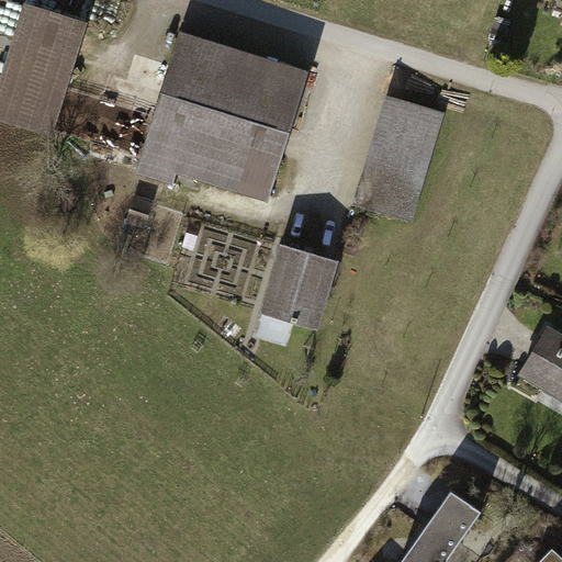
[(83,24),(31,8),(0,105),(0,114),(51,130),(83,24)]
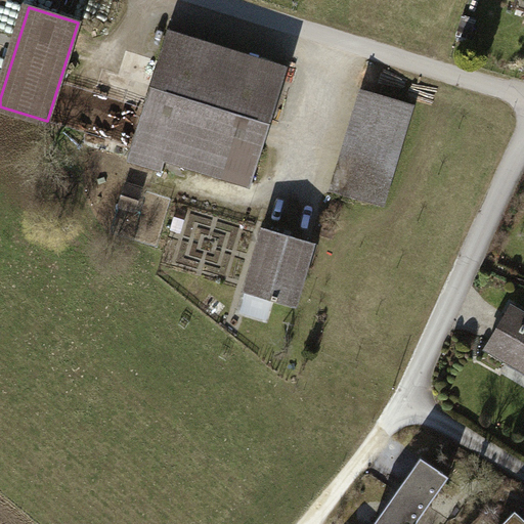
[(289,67),(169,31),(153,85),(151,87),(130,159),(163,169),(169,148),(256,174),(289,67)]
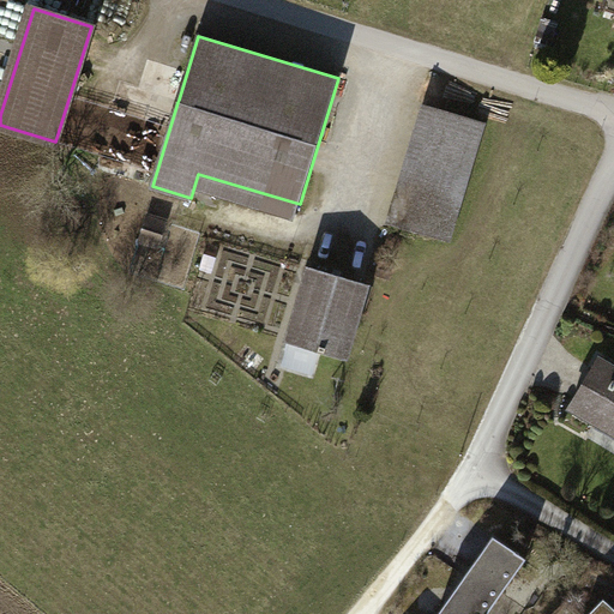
[(480,124),(432,108),(396,228),(444,242),(480,124)]
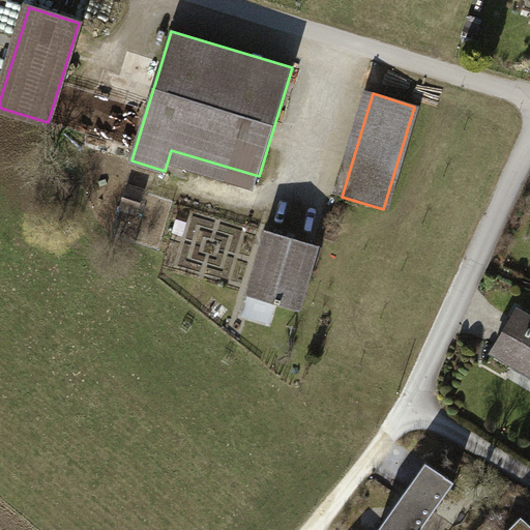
[(317,244),(268,231),(249,293),(298,307),(317,244)]
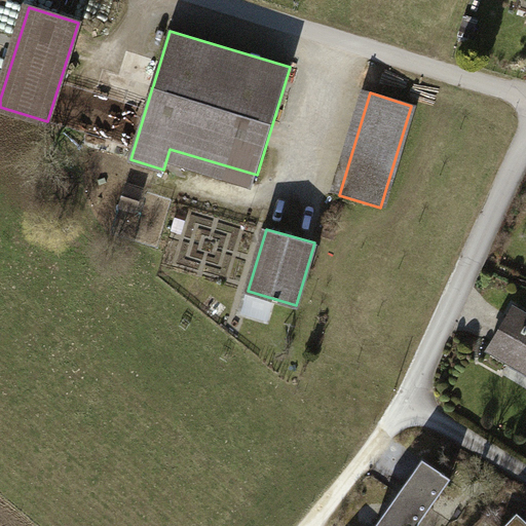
[(525,313),(514,307),(489,350),(512,364),(515,359),(525,365),(525,313)]
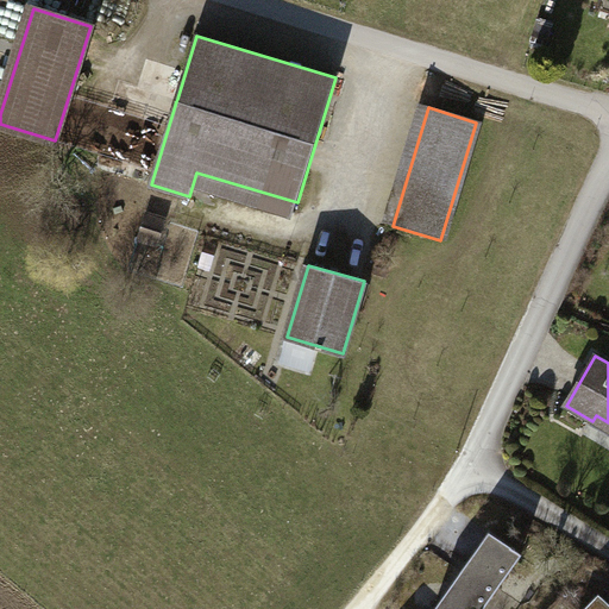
[(484,608),(523,554),(490,531),(434,608),(484,608)]
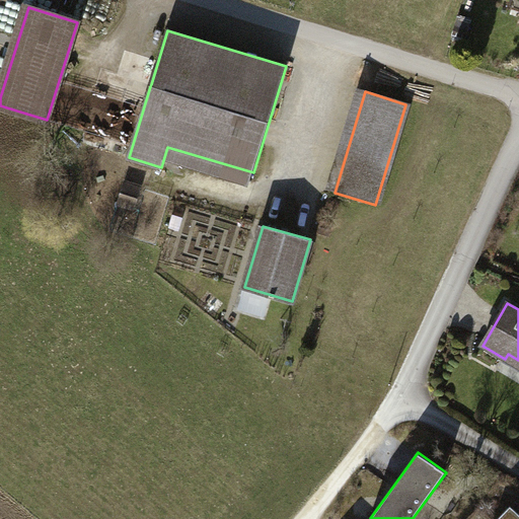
[(518,518),(518,512),(512,506),(499,518),(518,518)]
